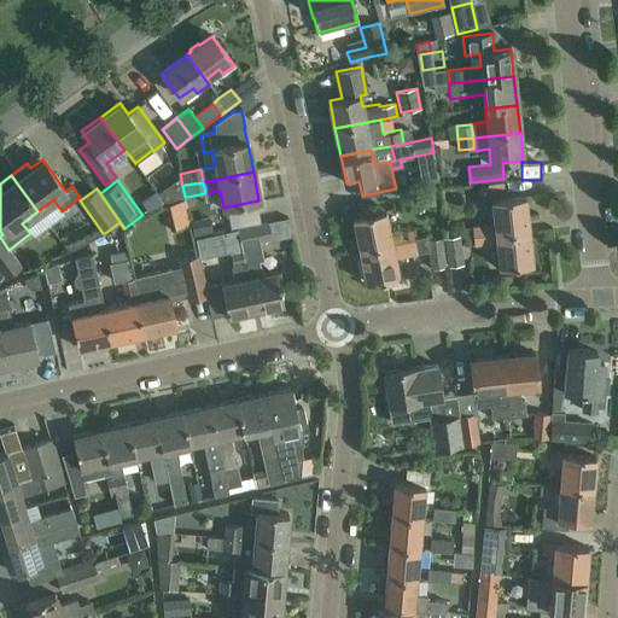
[(436,204),(435,192),(408,194),(410,208),(436,204)]
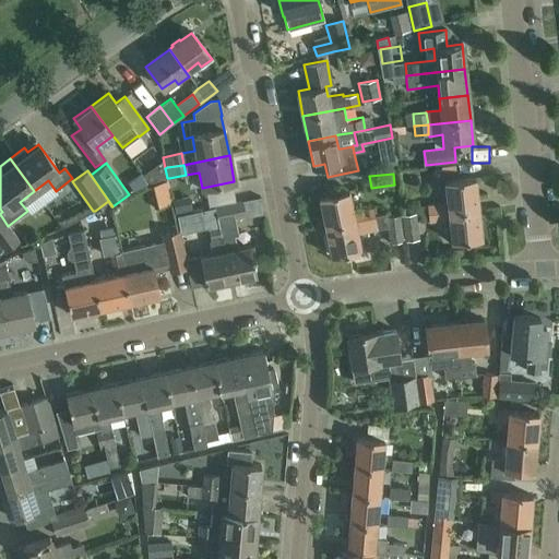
[(429,214),(478,209),(475,179),(444,182),(447,203),(428,205),(429,214)]
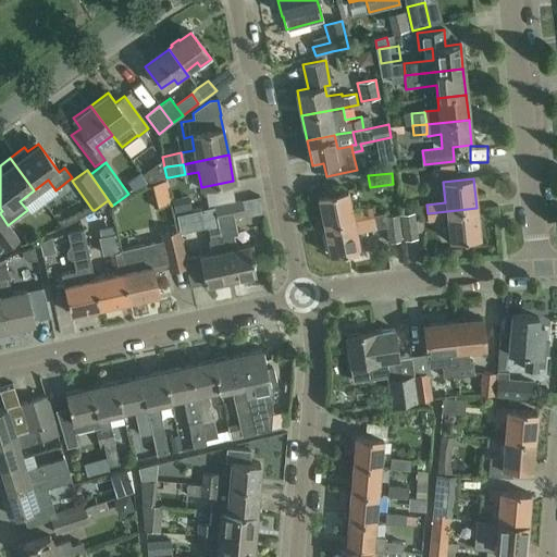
[(208,207),(213,206),(235,201),(233,188),(206,193),(208,207)]
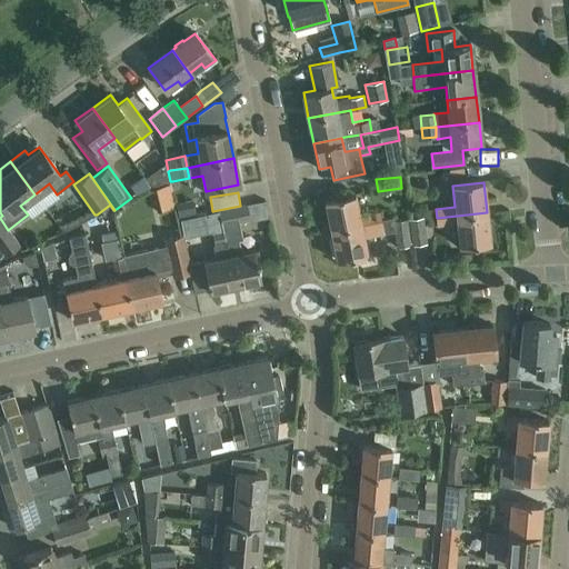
[(356,192),(325,199),(330,230),(381,219),(379,210),(360,215),(356,192)]
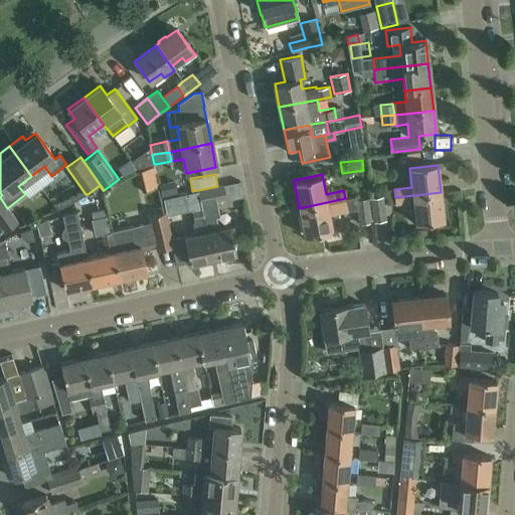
[(217,186),(197,190),(198,191),(201,205),(216,201),(226,199),(223,185),(217,186)]
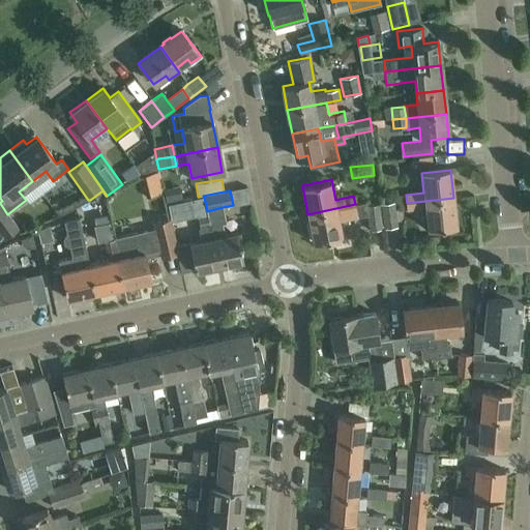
[(168,204),(171,221),(197,215),(197,213),(207,211),(204,197),(168,204)]
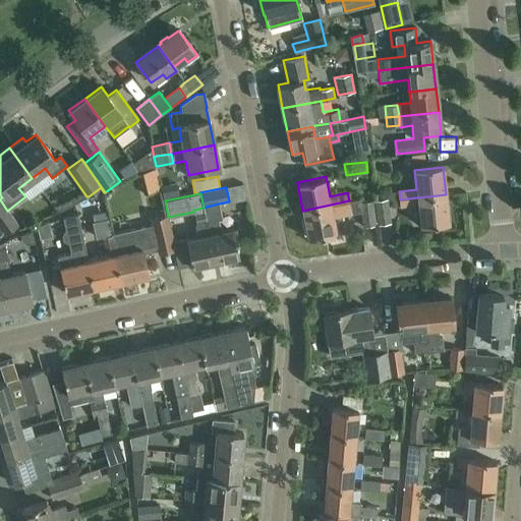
[(446,194),(400,199),(400,208),(418,206),(420,226),(449,222),(446,194)]
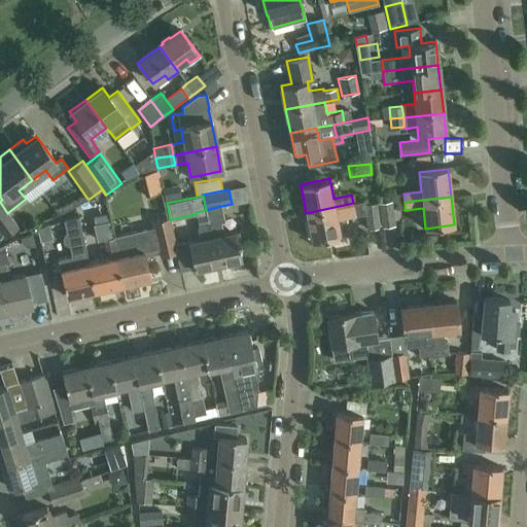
[(306,213),(312,241),(342,235),(339,219),(365,214),(364,204),(365,204),(364,201),(353,203),(306,213)]
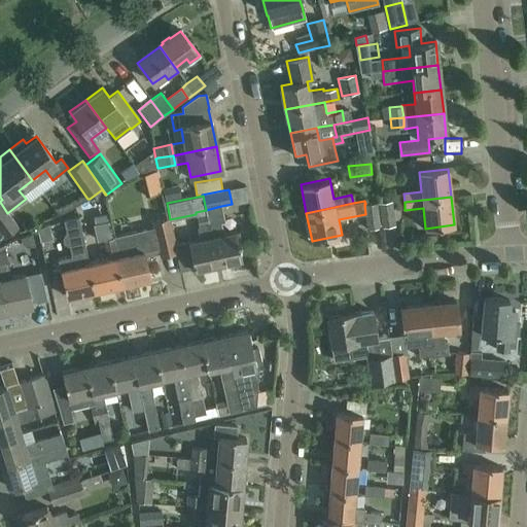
[(392,201),(379,202),(382,226),(395,225),(392,201)]
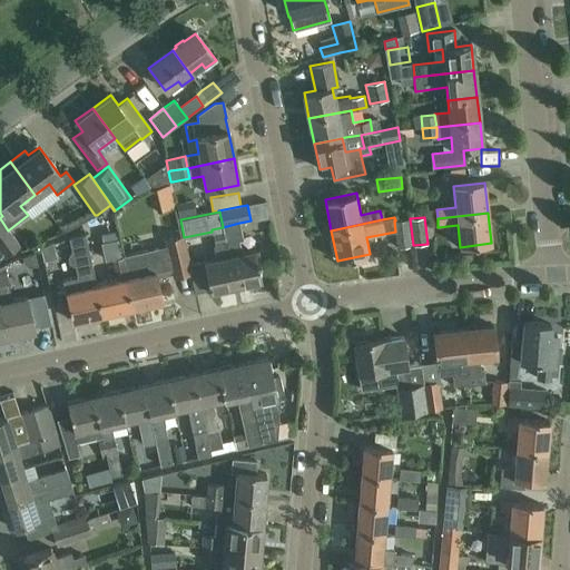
[(0,251),(2,255),(6,257),(20,247),(8,231),(0,218),(0,251)]
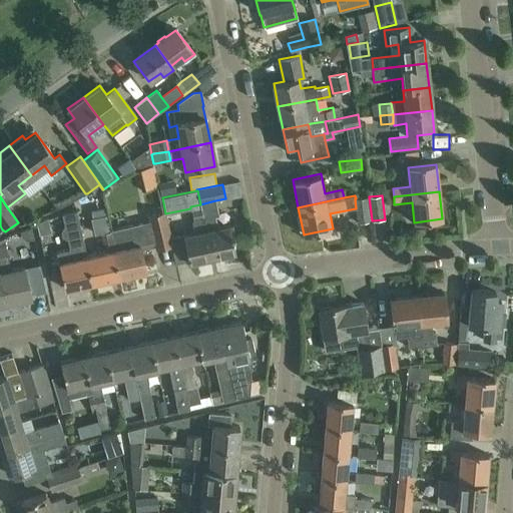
[(356,198),(355,198),(356,208),(358,222),(371,220),(368,198),(368,197),(356,198)]
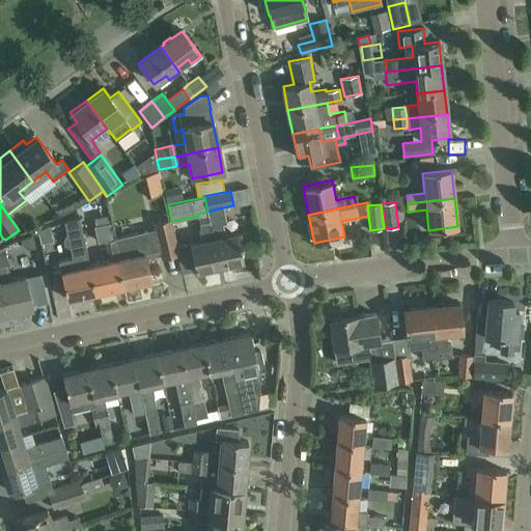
[(223,207),(207,212),(211,226),(213,240),(219,266),(244,260),(238,234),(226,238),(223,224),(226,223),(223,207)]
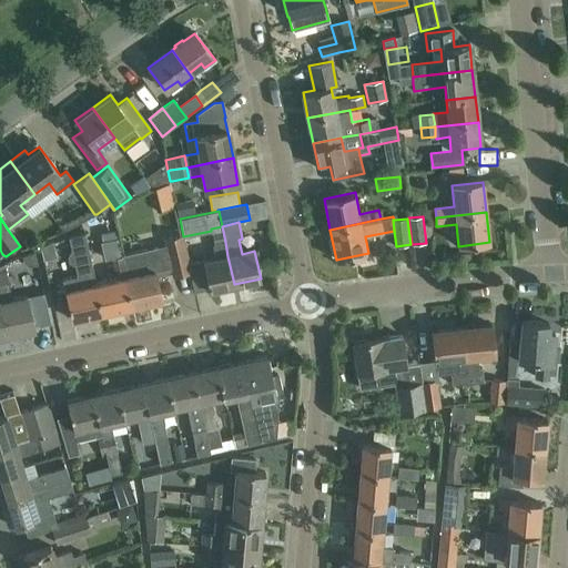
[(222,226),(211,229),(211,231),(214,244),(225,242),(222,226)]
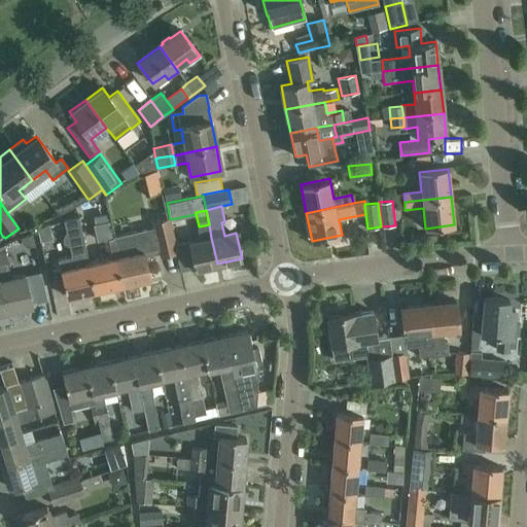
[(72,256),(58,259),(66,297),(95,291),(89,264),(90,264),(79,217),(64,220),(67,233),(64,238),(65,243),(70,246),(72,256)]
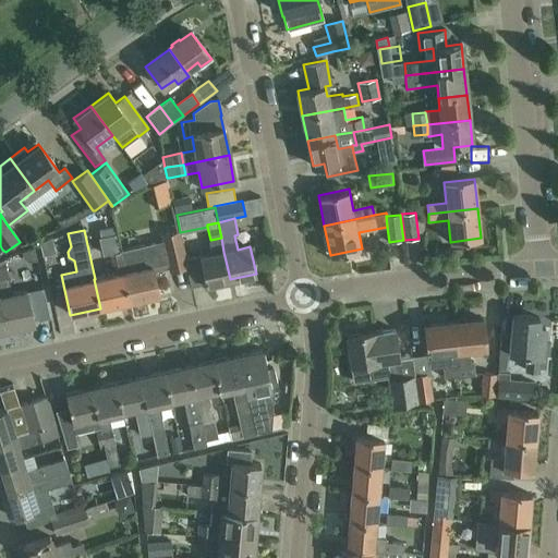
[(161,237),(164,243),(119,253),(123,273),(122,273),(129,302),(158,295),(152,267),(168,264),(169,270),(186,267),(179,232),(161,237)]
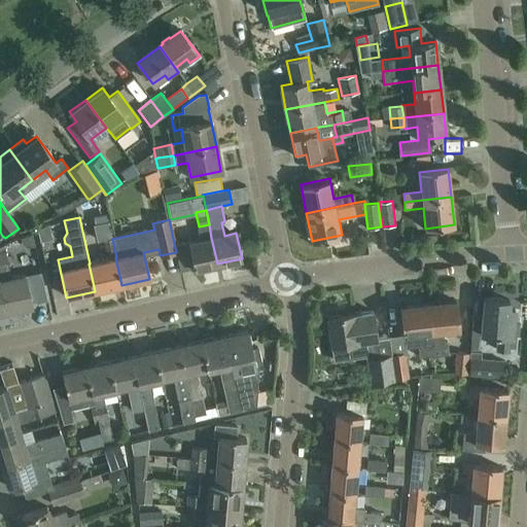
[(53,238),(49,224),(39,230),(41,240),(53,238)]
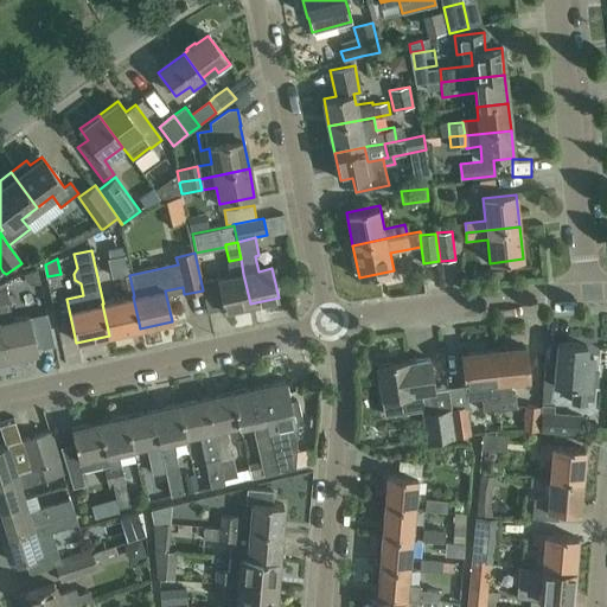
[(230,278),(217,281),(224,311),(250,304),(243,274),(241,259),(229,261),(227,262),(230,278)]
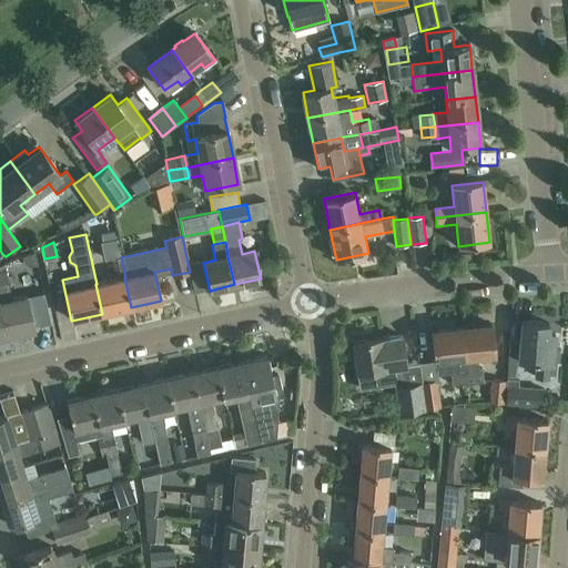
[(115,280),(97,284),(95,284),(102,314),(131,307),(124,277),(125,277),(121,257),(111,260),(115,280)]
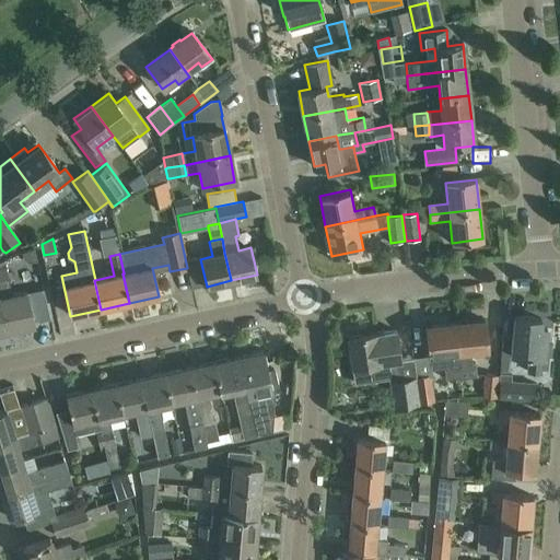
[(9,282),(0,284),(0,300),(7,329),(32,324),(28,310),(25,292),(12,295),(9,282)]
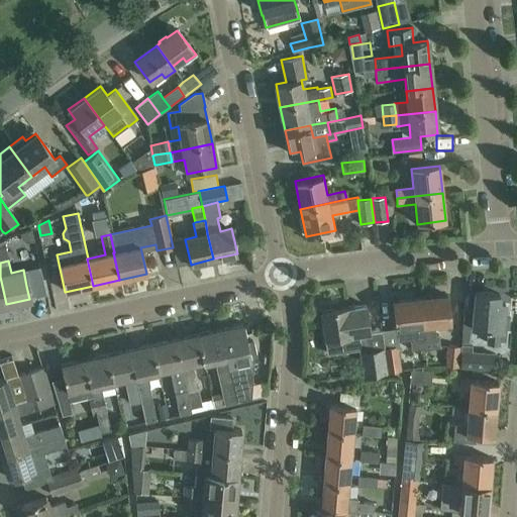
[(23,270),(26,286),(42,283),(39,267),(23,270)]
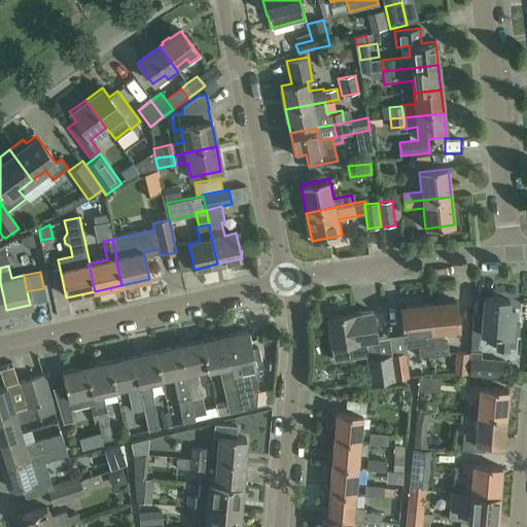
[(485,299),(484,315),(475,314),(471,349),(481,349),(482,334),(498,336),(496,351),(510,352),(511,337),(513,337),(516,311),(508,310),(510,302),(485,299)]
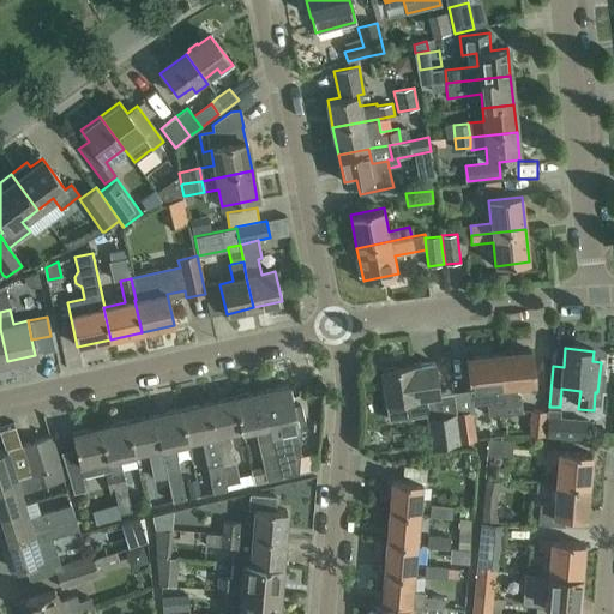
[(518,397),(516,384),(535,383),(531,351),(500,355),(506,414),(523,413),(522,397),(518,397)]
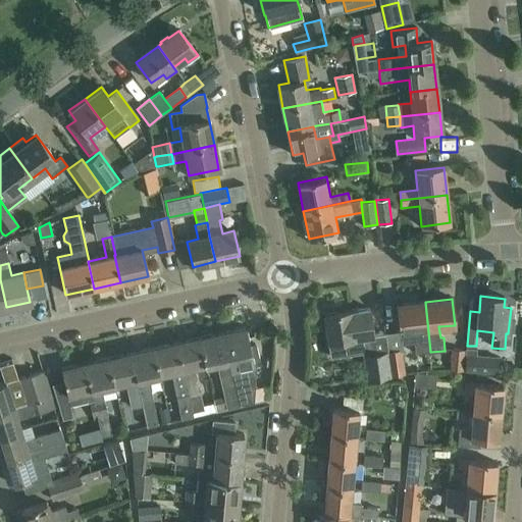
[(430,352),(425,302),(398,305),(401,332),(402,344),(403,344),(415,343),(416,354),(430,352)]
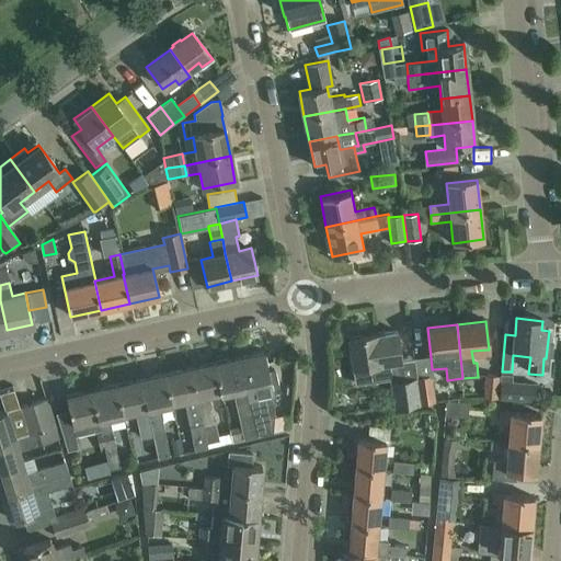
[(378,335),(350,340),(354,369),(371,367),(374,381),(398,378),(399,387),(397,387),(400,408),(421,404),(418,379),(415,359),(402,362),(398,333),(378,336),(378,335)]
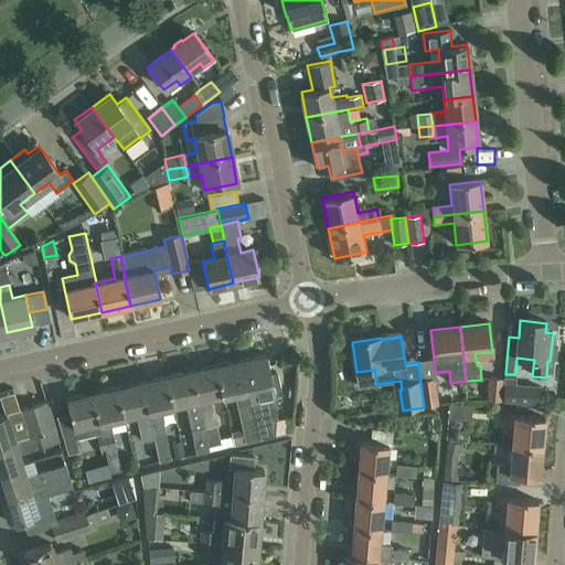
[(270,374),(266,355),(241,361),(251,404),(257,437),(263,437),(274,435),(276,391),(280,390),(276,373),(270,374)]
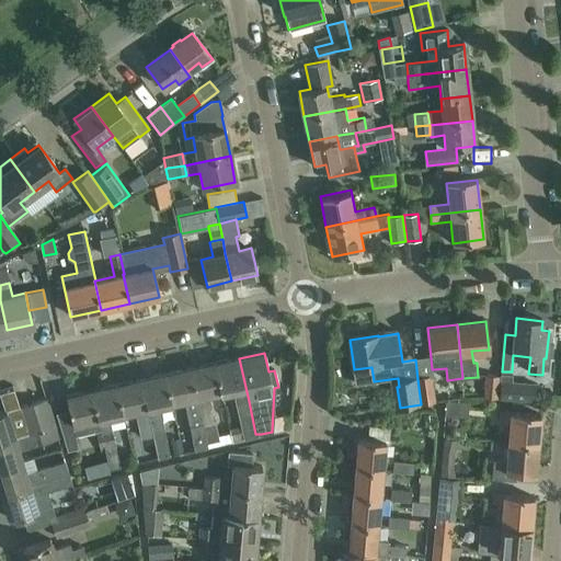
[(431,357),(415,359),(418,379),(421,404),(435,402),(433,388),(432,378),(434,378),(433,369),(432,369),(431,357)]
